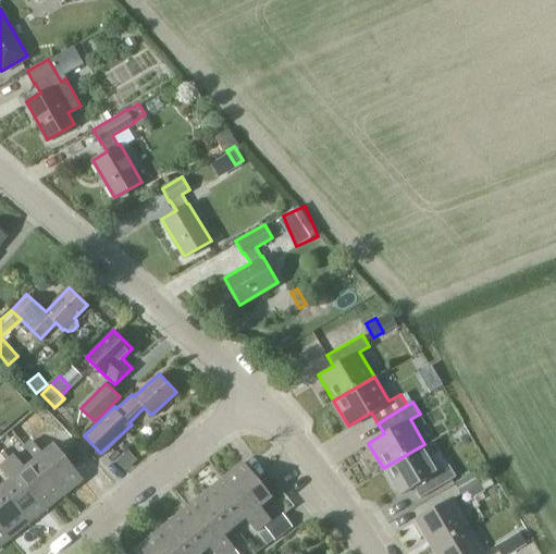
[(90,455),(65,423),(53,433),(78,465),(90,455)]
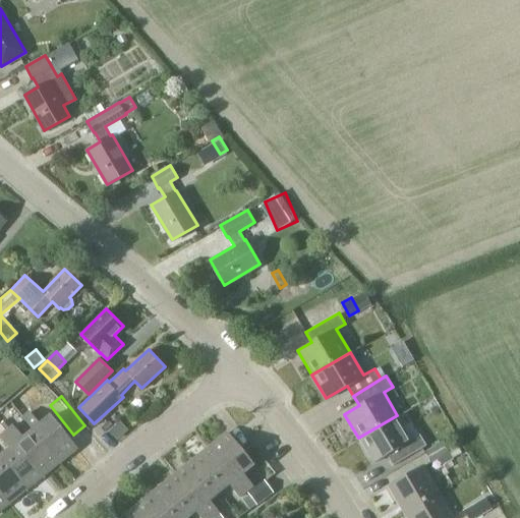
[(33,427),(59,460),(76,447),(50,414),(40,422),(30,410),(22,415),(33,428),(33,427)]
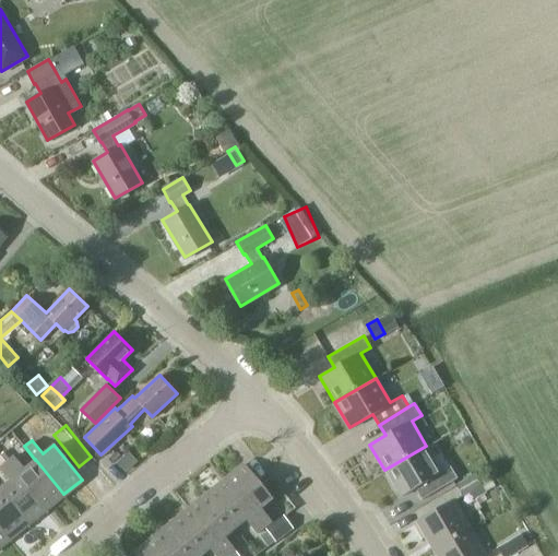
[(426,446),(384,470),(400,496),(415,487),(422,497),(458,476),(450,464),(440,471),(426,446)]
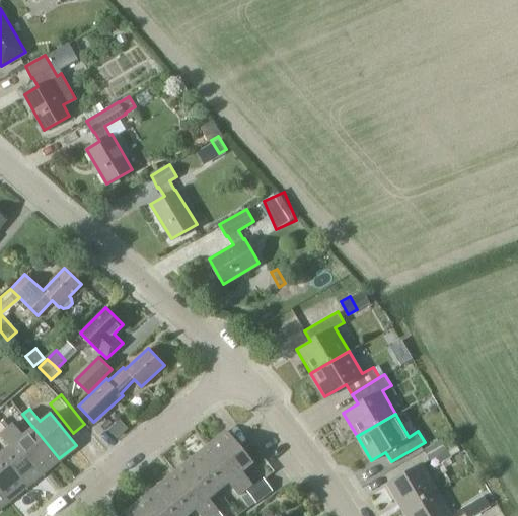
[(117,436),(128,427),(120,418),(108,427),(117,436)]
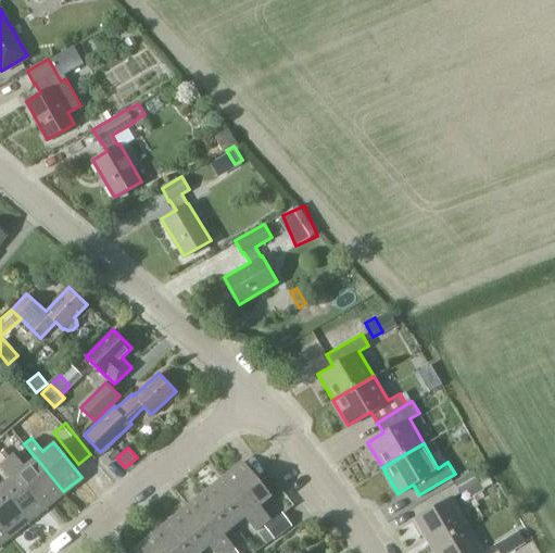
[(35,456),(35,457),(24,465),(14,452),(7,459),(46,506),(63,491),(35,456)]
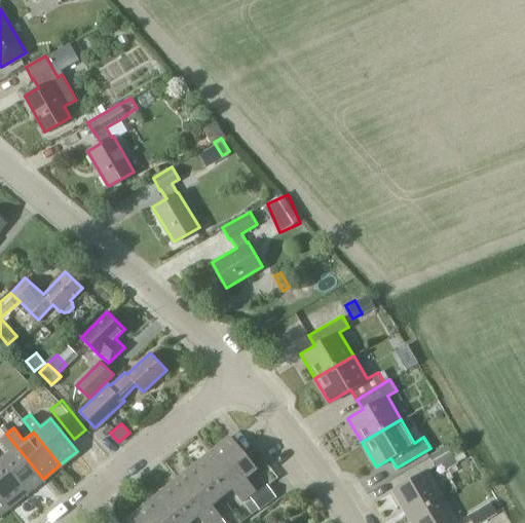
[(0,459),(26,492),(43,479),(6,434),(0,438),(0,439),(9,451),(0,458),(0,459)]
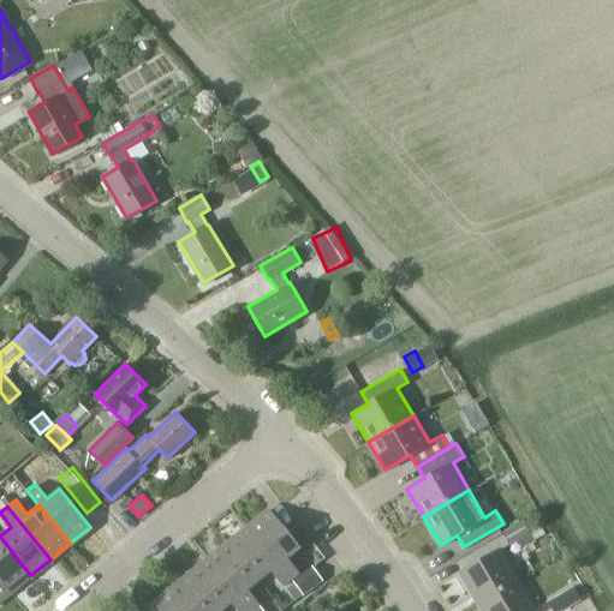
[(248,525),(291,577),(299,571),(287,557),(299,546),(268,509),(248,525)]
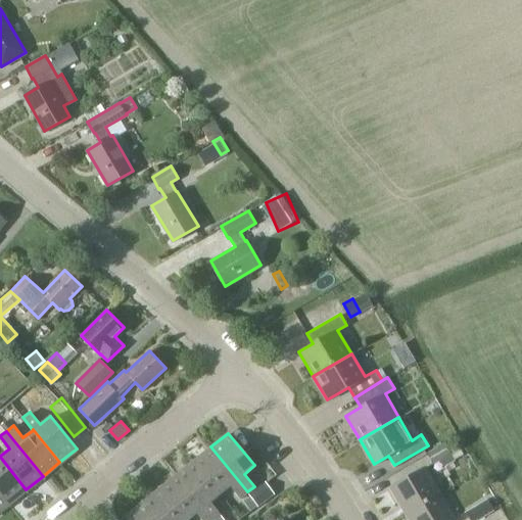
[(433,463),(452,453),(444,440),(426,452),(433,463)]
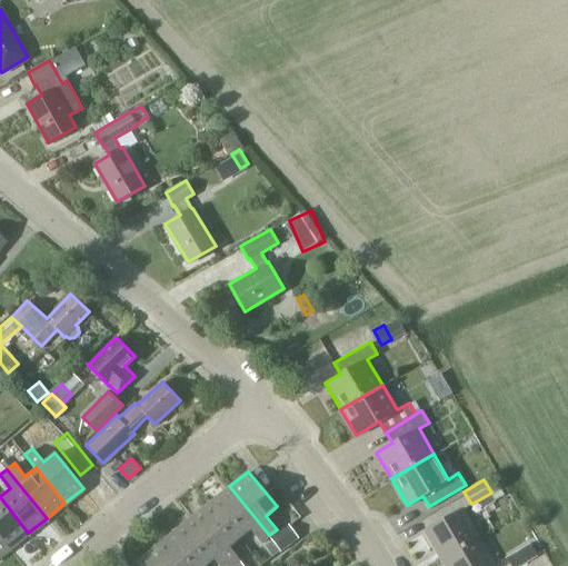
[(261,542),(269,535),(229,486),(211,502),(239,536),(250,527),(261,542)]
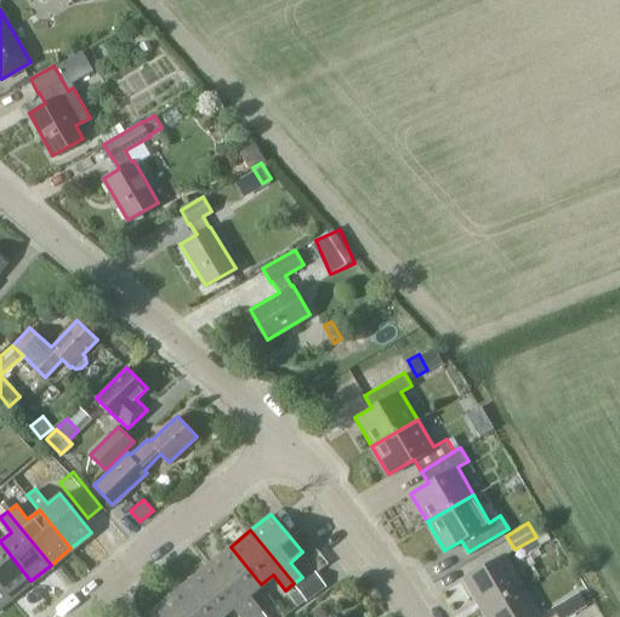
[(30,581),(0,542),(0,583),(11,596),(30,581)]
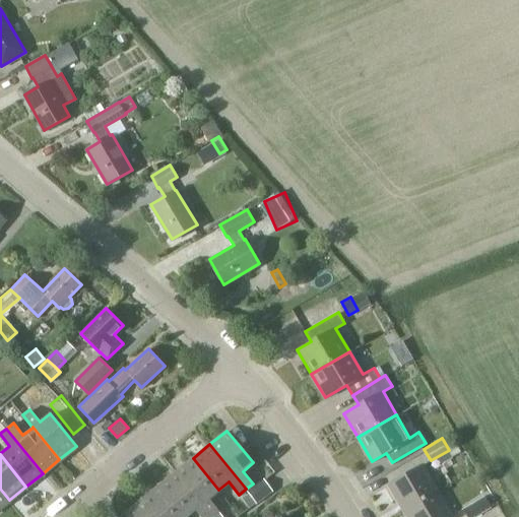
[(223,516),(209,498),(218,490),(193,458),(176,471),(212,516),(223,516)]
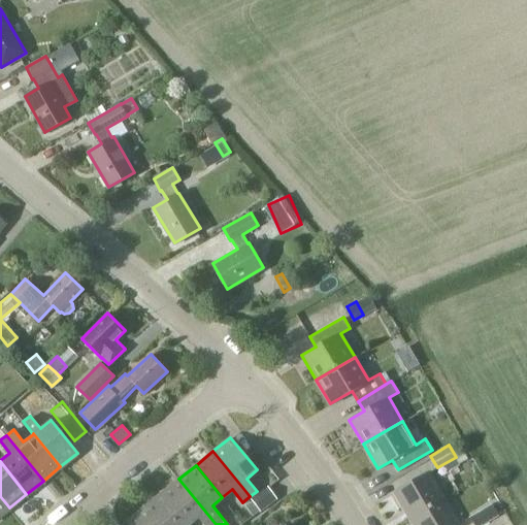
[(409,518),(445,497),(429,470),(394,492),(409,518)]
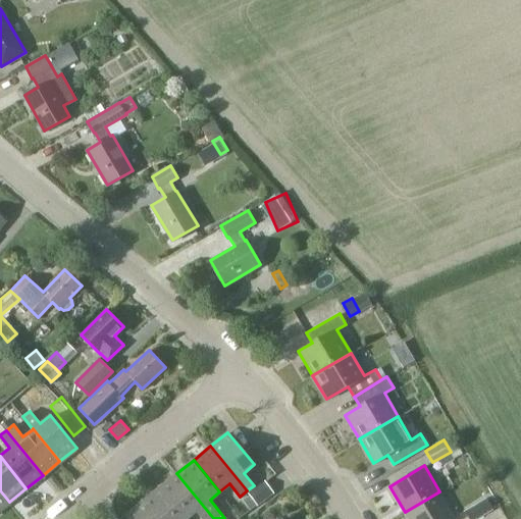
[(202,518),(213,518),(176,473),(160,486),(186,518),(196,511),(202,518)]
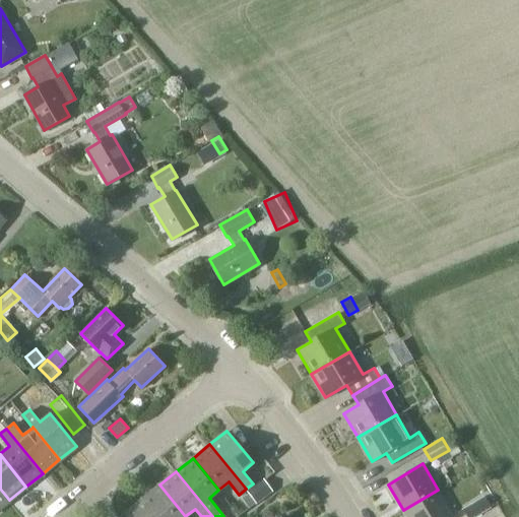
[(257,503),(274,490),(264,477),(247,490),(257,503)]
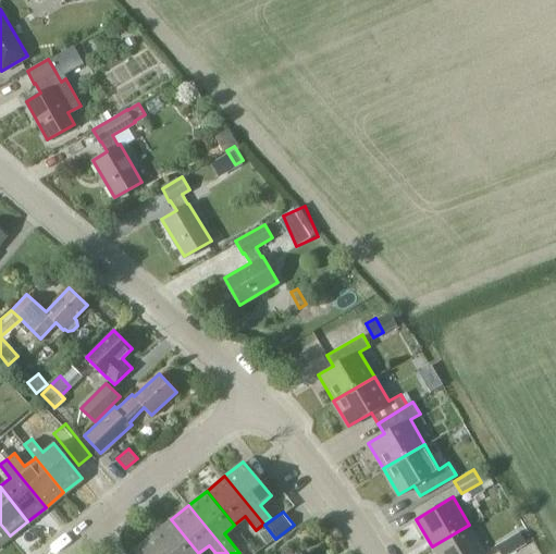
[(198,553),(171,519),(152,533),(169,553),(198,553)]
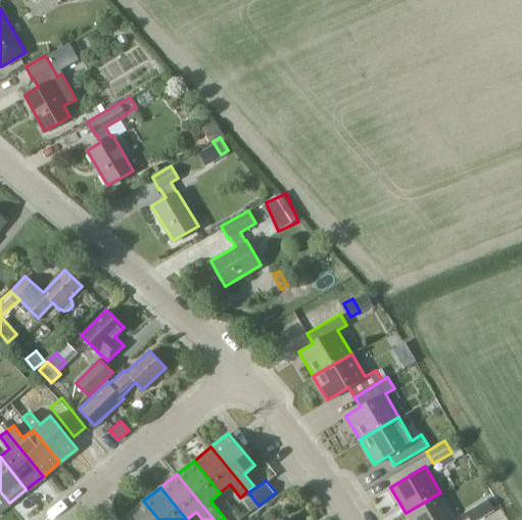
[(0,491),(0,510),(9,503),(0,491)]
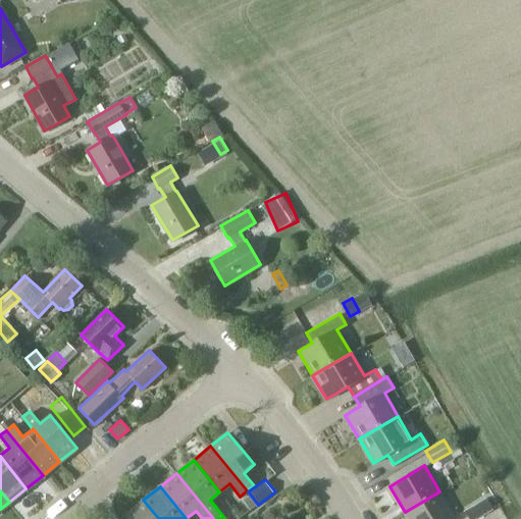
[(439,491),(405,512),(408,518),(452,518),(455,517),(439,491)]
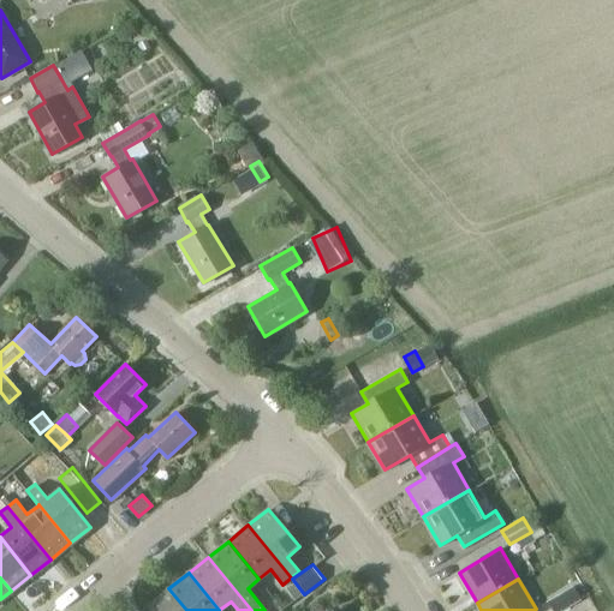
[(546,600),(552,610),(559,610),(582,598),(573,583),(546,600)]
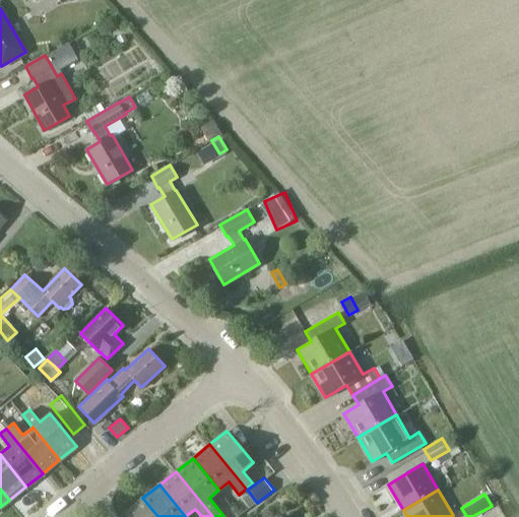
[(157,516),(142,498),(126,512),(129,516),(157,516)]
